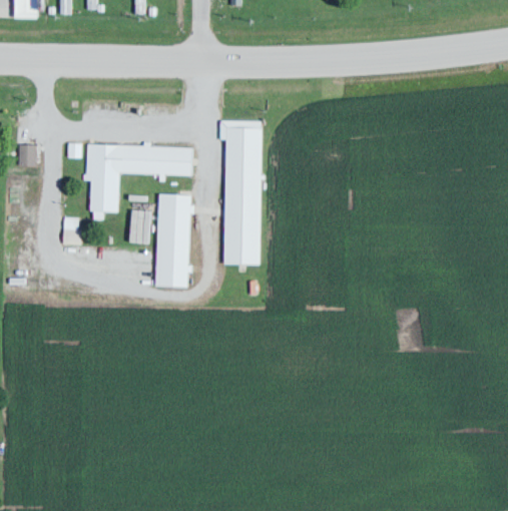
[(14,0),(14,19),(38,19),(37,0),(14,0)]
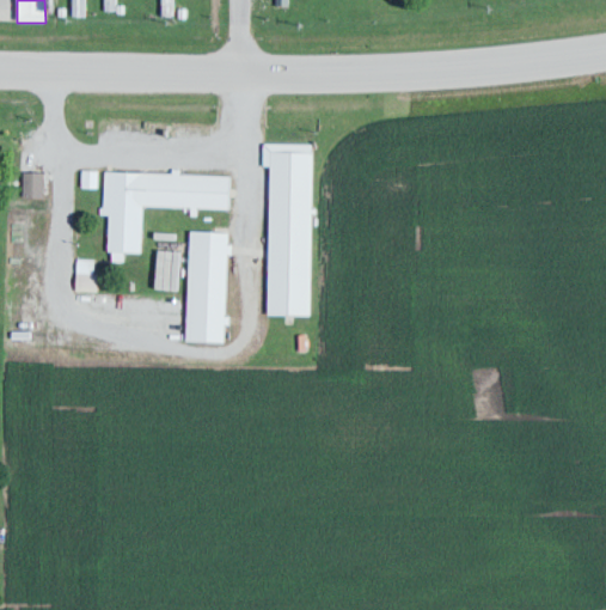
[(69,0),(69,16),(84,16),(83,0),(69,0)]
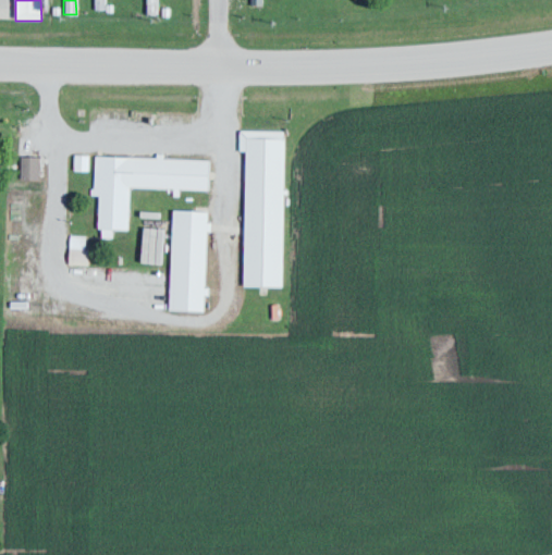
[(103,0),(93,0),(93,11),(105,11),(103,0)]
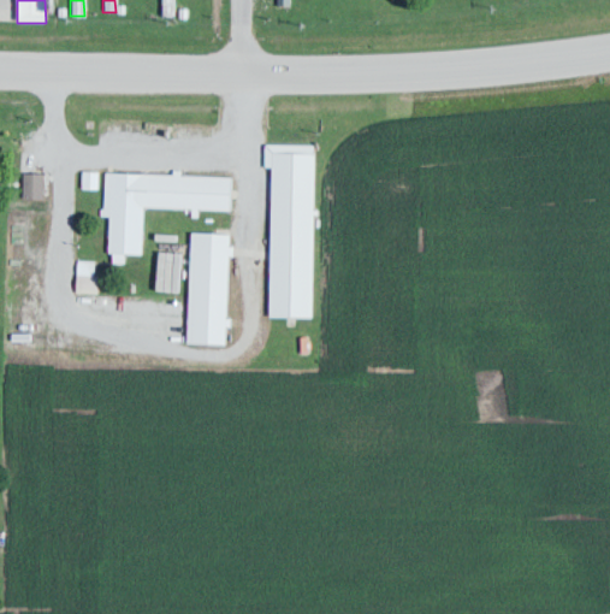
[(159,0),(159,18),(173,18),(172,0),(159,0)]
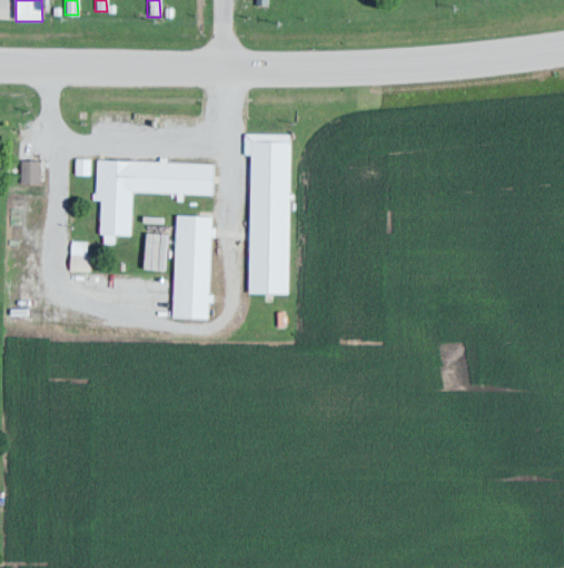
[(260,0),(261,19),(273,19),(273,0),(260,0)]
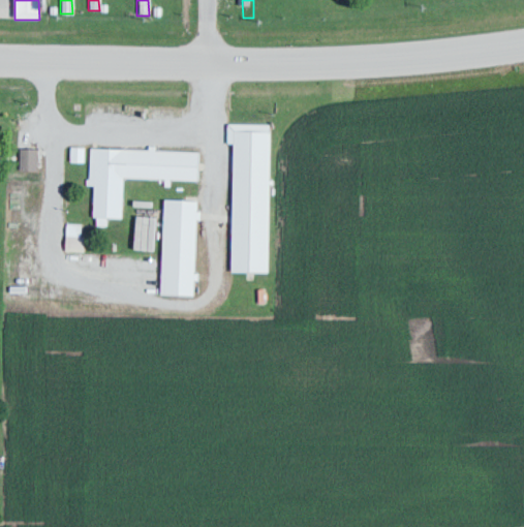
[(299,0),(288,0),(289,20),(300,20),(299,0)]
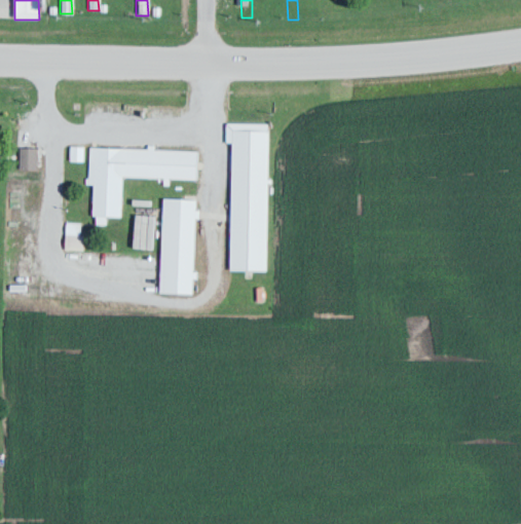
[(331,0),(320,0),(321,21),(331,21),(331,0)]
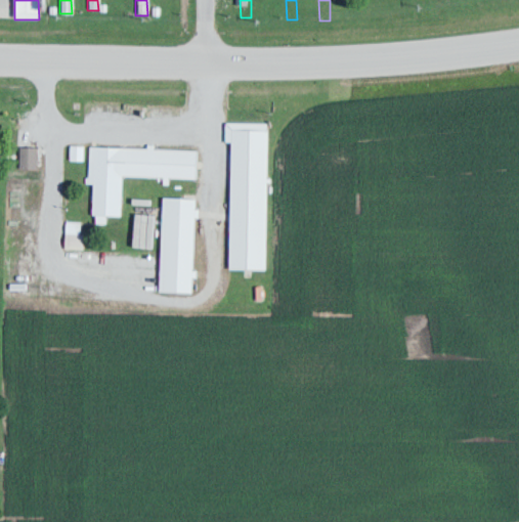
[(229,277),(232,131),(268,131),(266,277),(229,277)]
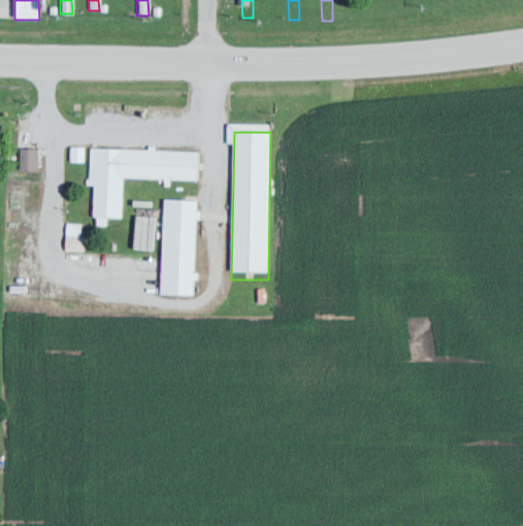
[(84,162),(84,148),(69,148),(69,162),(84,162)]
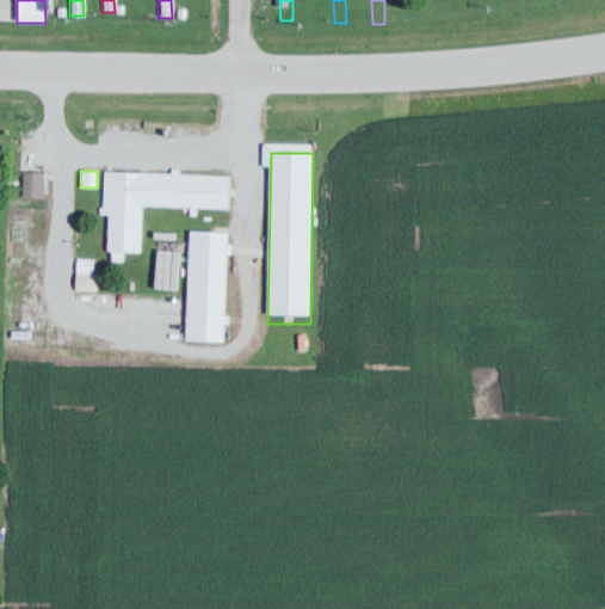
[(229,174),(100,172),(99,214),(106,214),(106,260),(121,260),(122,252),(140,252),(141,207),(229,209),(229,174)]
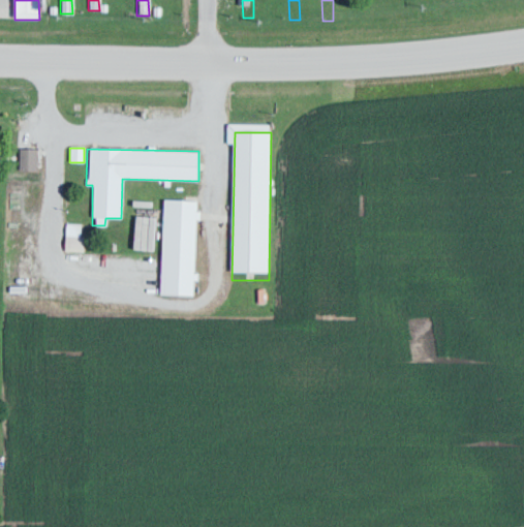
[(160,295),(194,296),(197,200),(162,199),(160,295)]
